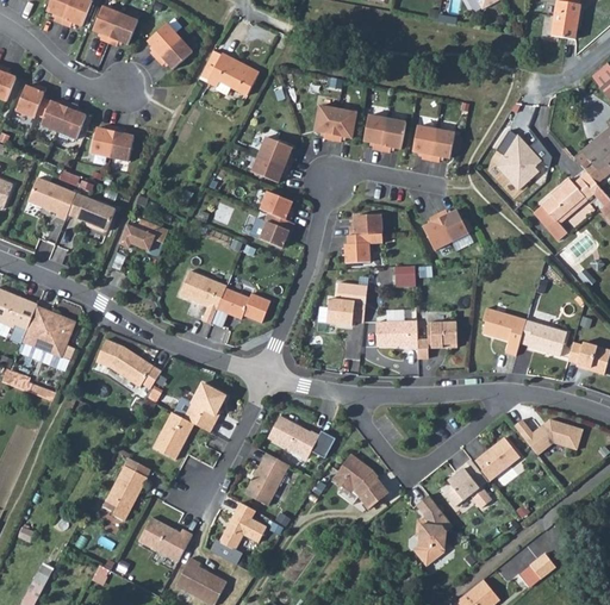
[(51,0),(48,10),(57,14),(55,19),(63,23),(72,0),(51,0)]
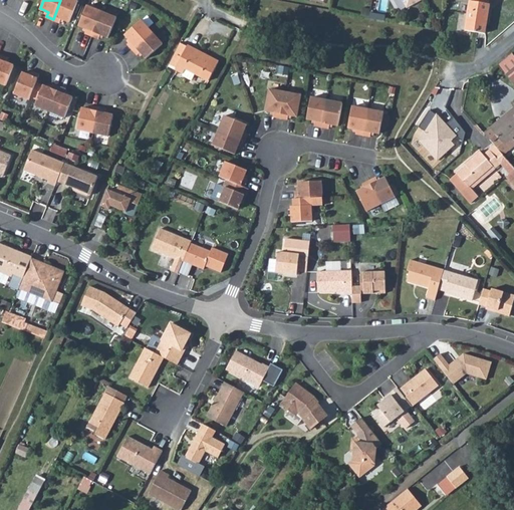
[(69,21),(78,0),(60,0),(53,19),(60,22),(62,18),(69,21)]
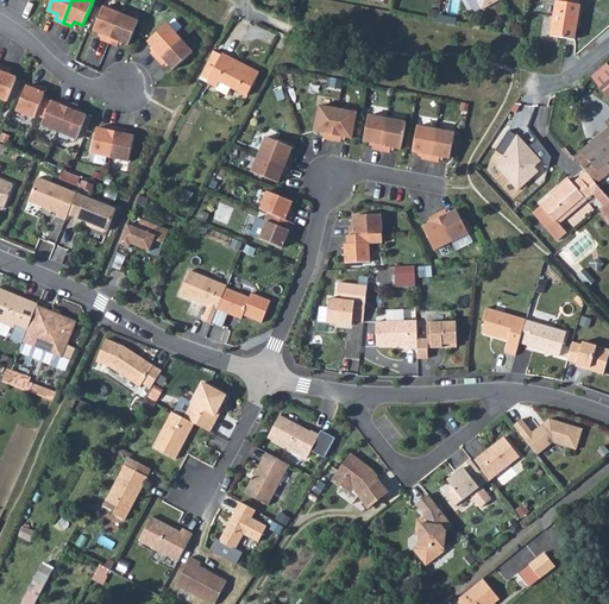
[(554,0),(551,24),(573,27),(578,0),(554,0)]
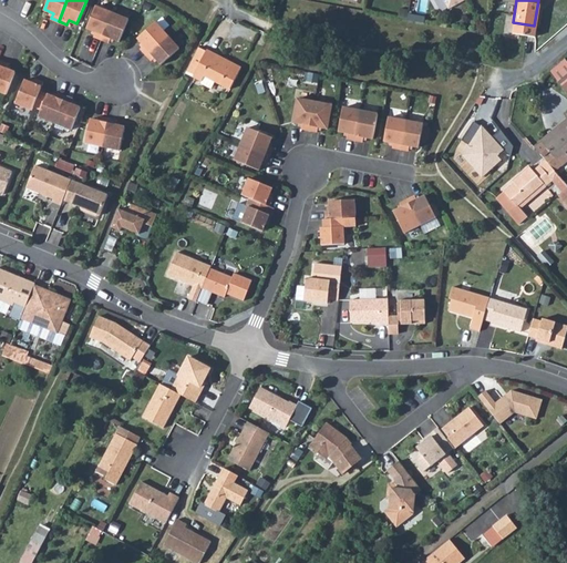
[(102,39),(113,12),(96,6),(88,28),(95,31),(94,36),(102,39)]
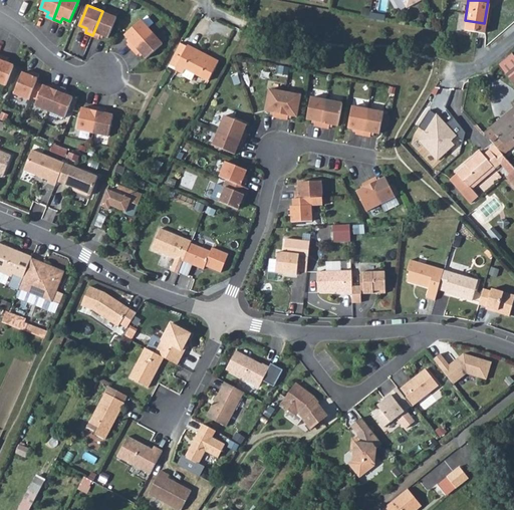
[(102,11),(92,35),(99,38),(100,34),(108,37),(117,17),(102,11)]
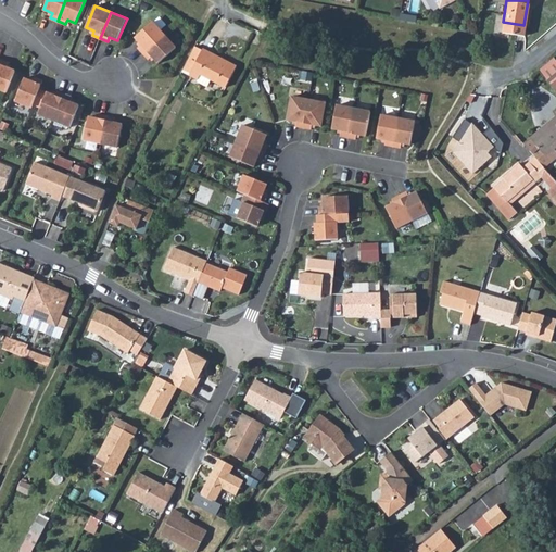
[(138,47),(143,53),(165,34),(153,21),(135,37),(141,44),(138,47)]
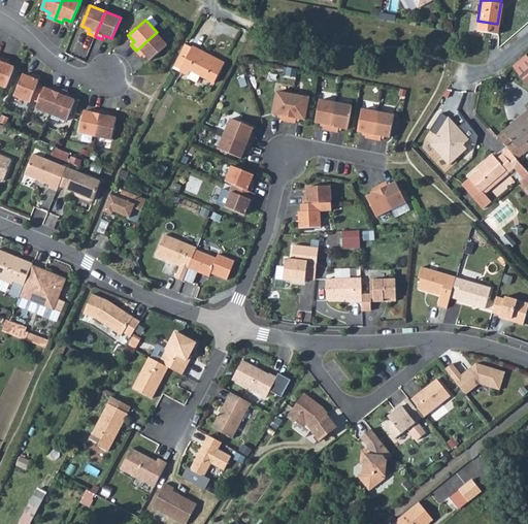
[(157,32),(136,51),(141,56),(144,53),(151,60),(167,44),(157,32)]
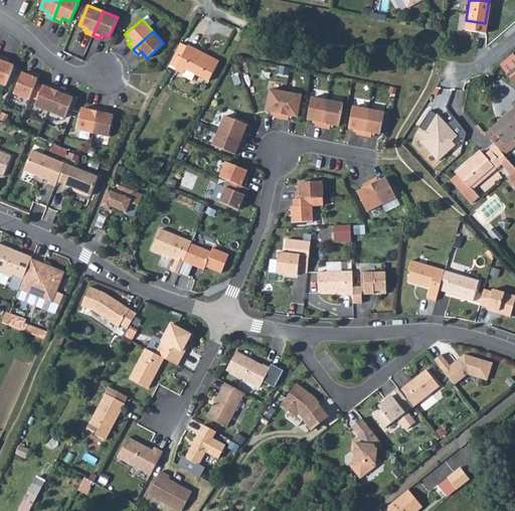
[(182,36),(176,48),(171,56),(177,60),(186,65),(184,68),(193,73),(197,66),(210,72),(220,54),(189,38),(188,39),(182,36)]
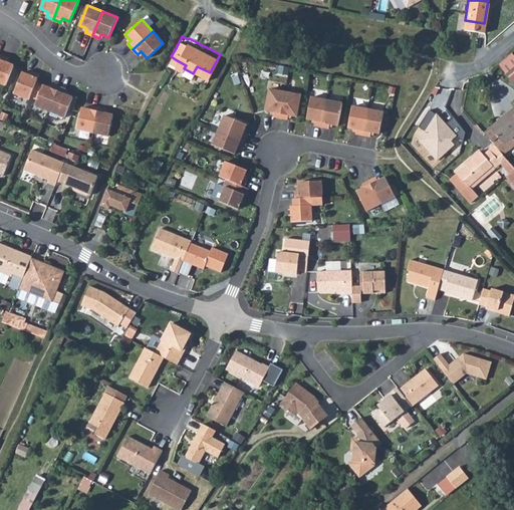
[(0,81),(6,84),(15,64),(7,61),(8,57),(2,54),(0,57),(0,81)]
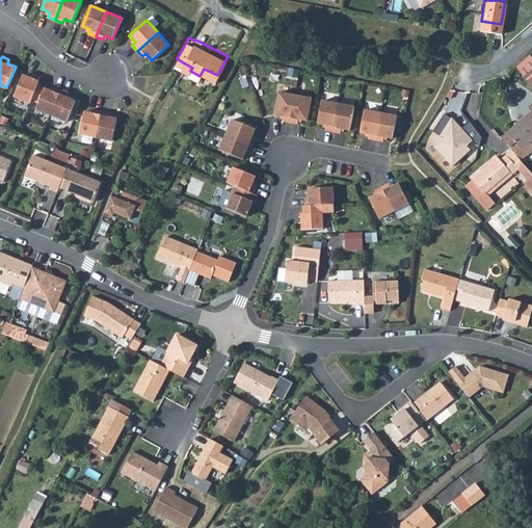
[(531,60),(517,74),(531,90),(531,60)]
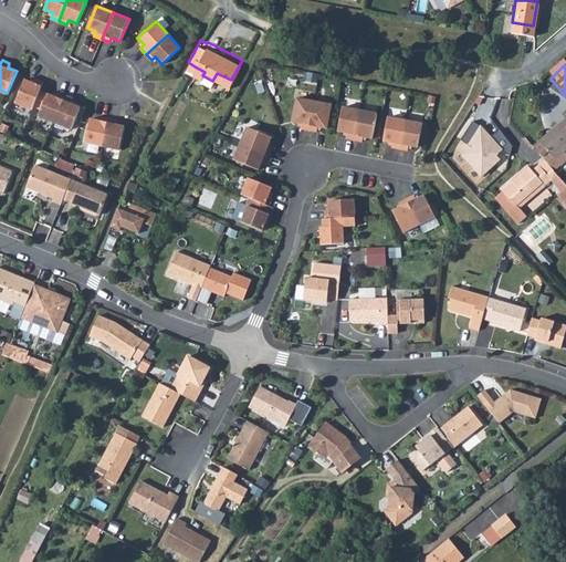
[(16,102),(32,108),(34,104),(41,90),(44,81),(35,77),(33,82),(25,79),(16,102)]
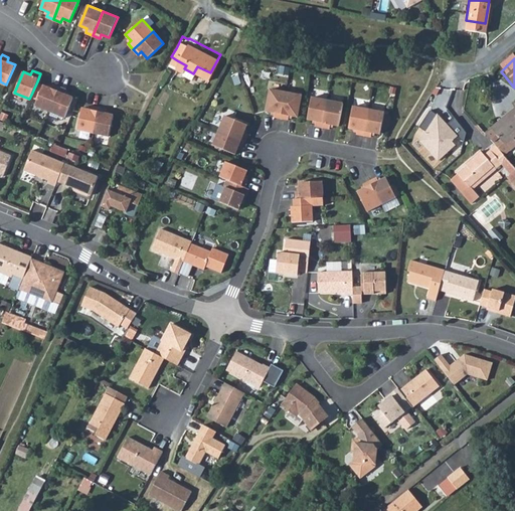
[(31,95),(38,98),(44,84),(37,81),(31,95)]
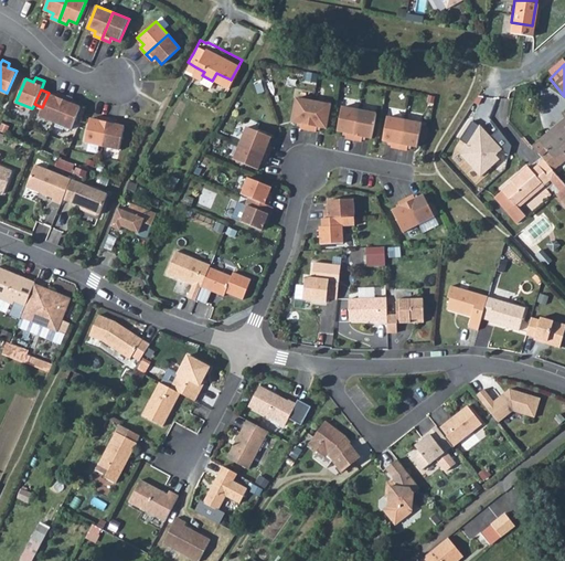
[(39,115),(55,122),(66,95),(59,92),(56,96),(49,93),(42,107),(39,115)]
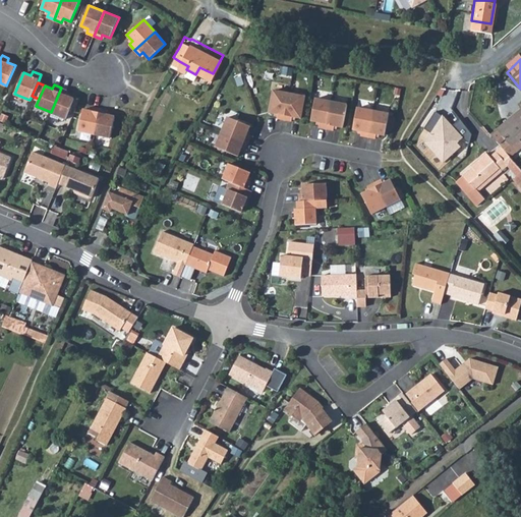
[(66,118),(74,98),(66,95),(68,91),(61,88),(51,112),(66,118)]
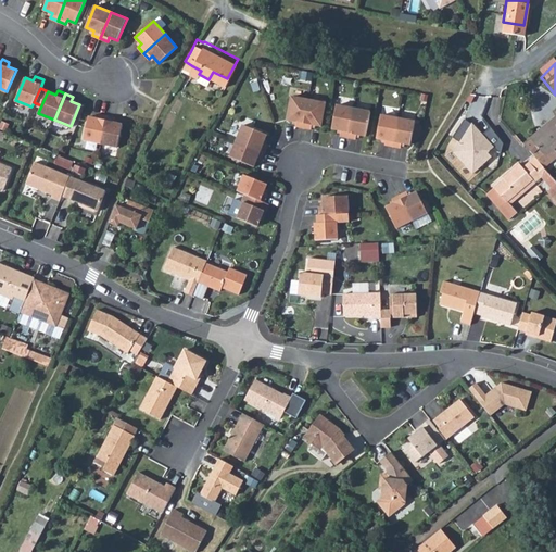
[(303,127),(308,99),(291,96),(287,118),(294,121),(293,125),(303,127)]
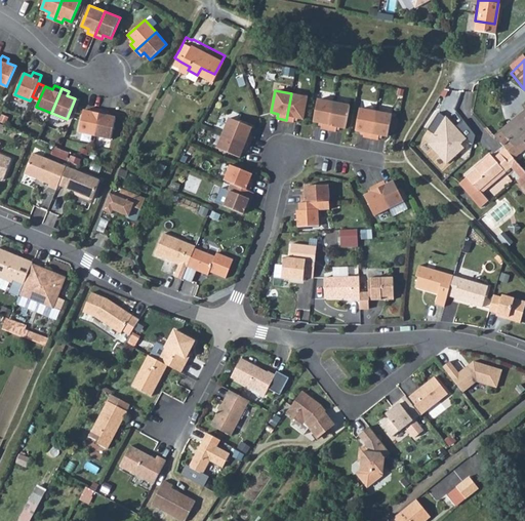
[(307,96),(291,93),(286,120),(294,122),(295,117),(303,119),(307,96)]
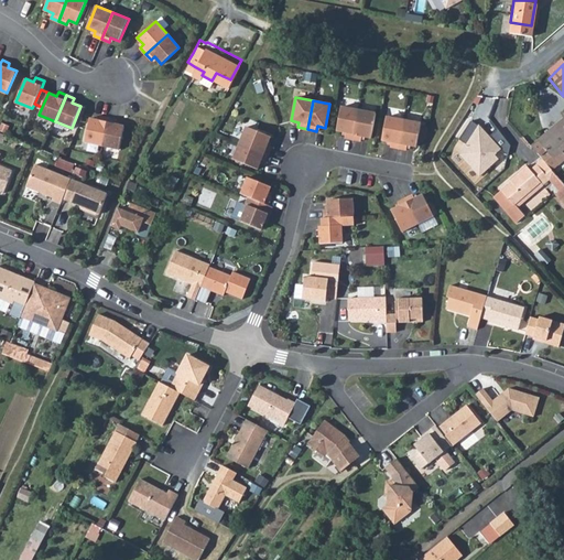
[(351,139),(358,109),(340,106),(336,130),(345,132),(344,138),(351,139)]
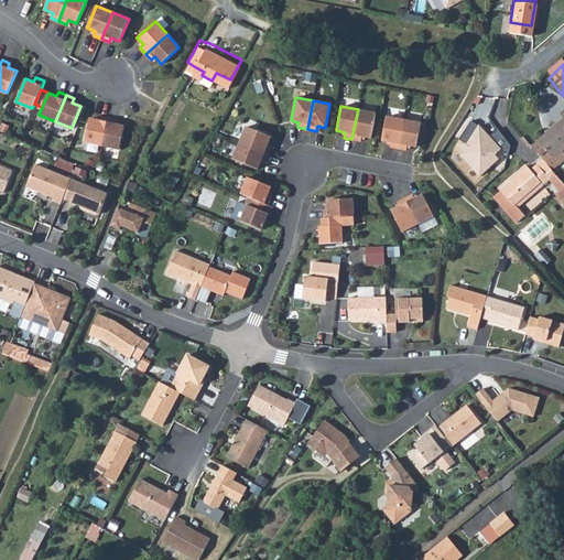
[(375,114),(358,109),(351,139),(360,141),(360,136),(370,138),(375,114)]
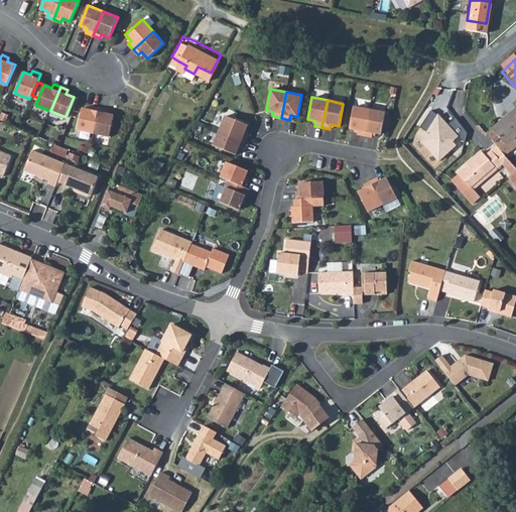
[(515,103),(493,123),(488,127),(494,135),(499,131),(506,139),(515,130),(515,103)]
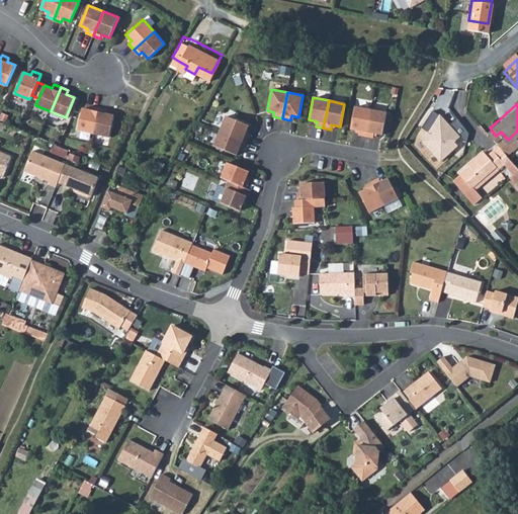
[(94,133),(99,107),(92,105),(91,109),(83,107),(78,130),(94,133)]
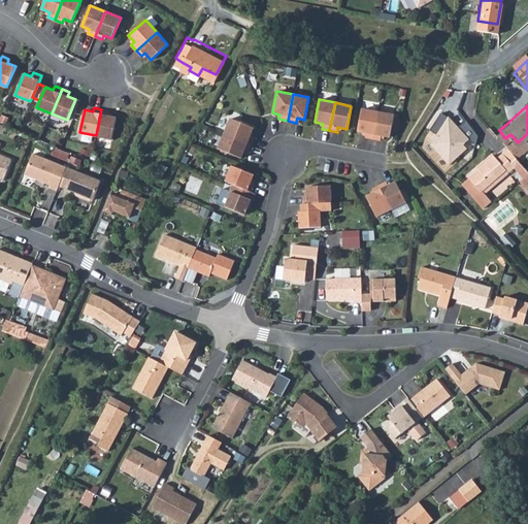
[(109,111),(101,109),(96,135),(111,139),(117,117),(108,116),(109,111)]
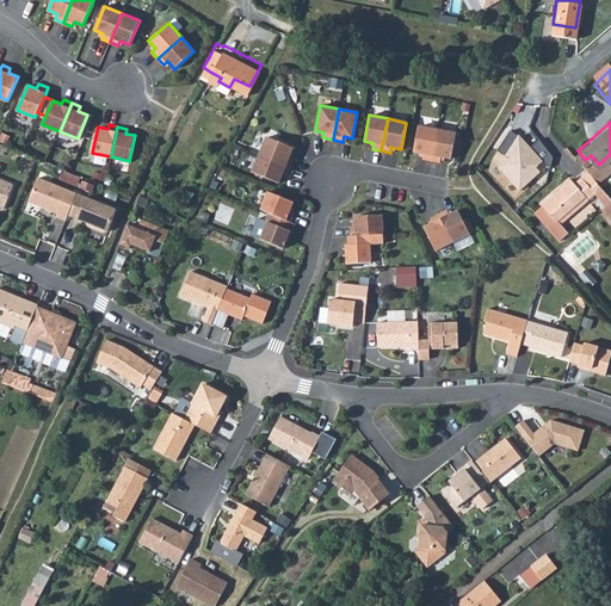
[(437,130),(418,127),(413,152),(423,154),(421,159),(431,161),(437,130)]
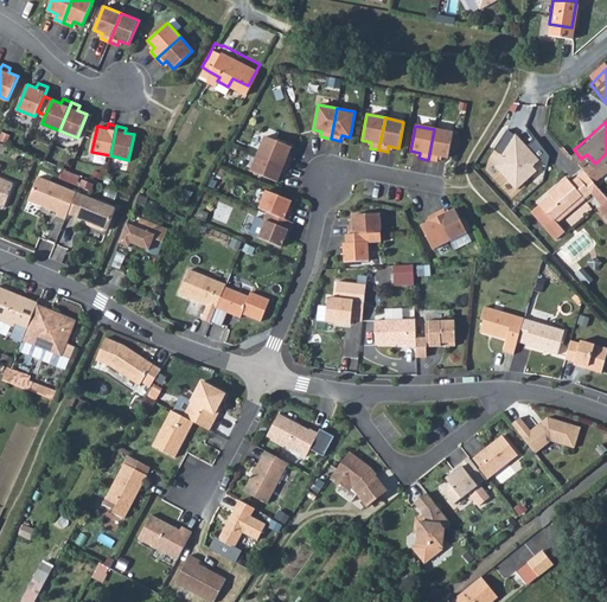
[(447,158),(452,133),(434,129),(428,160),(436,161),(438,157),(447,158)]
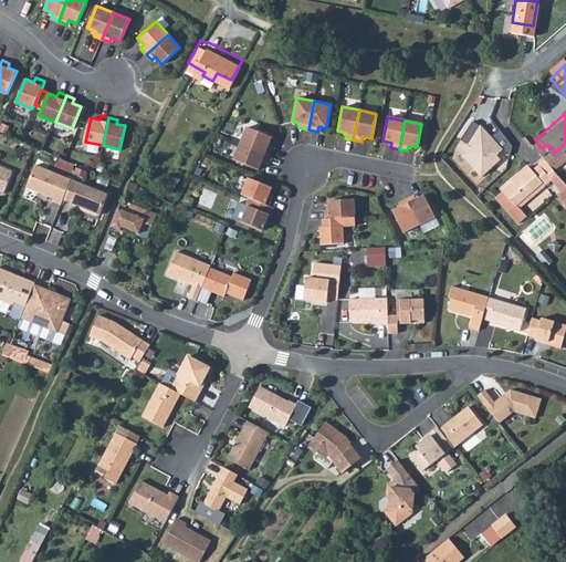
[(271,136),(247,126),(240,143),(269,154),(272,147),(268,145),(271,136)]
